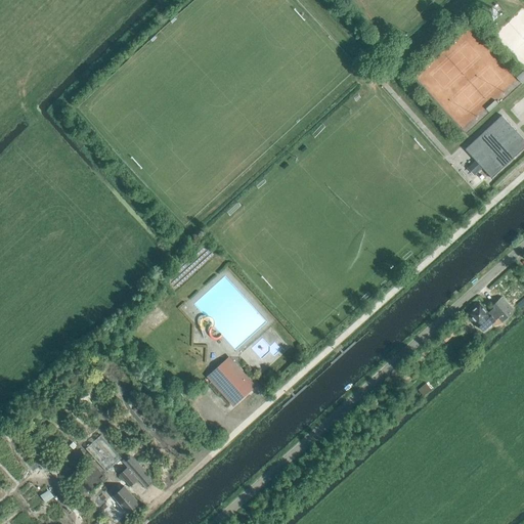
[(385,46),(381,41),(373,48),(377,53),(385,46)]
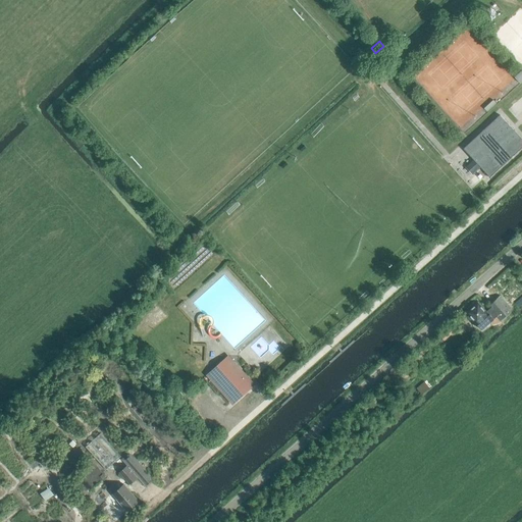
[(489,177),(521,147),(521,140),(500,116),(460,152),(473,166),(476,163),(489,177)]
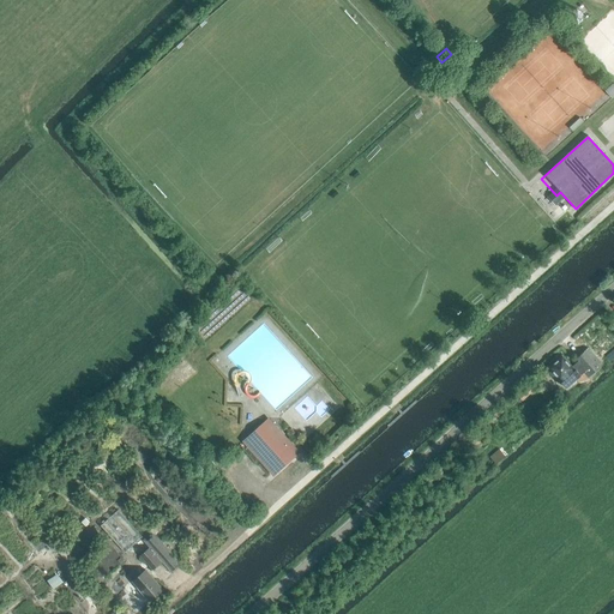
[(573,361),(577,366),(584,373),(588,378),(602,365),(588,348),(573,361)]
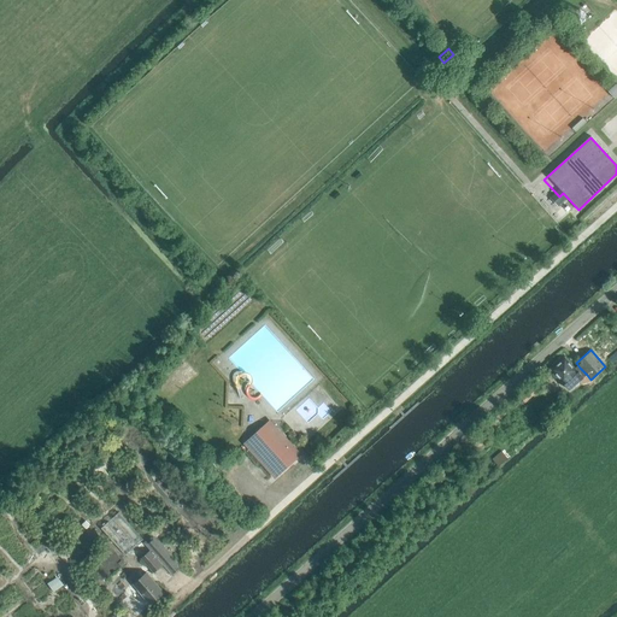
[(587,375),(580,368),(576,371),(564,358),(552,370),(570,389),(587,375)]
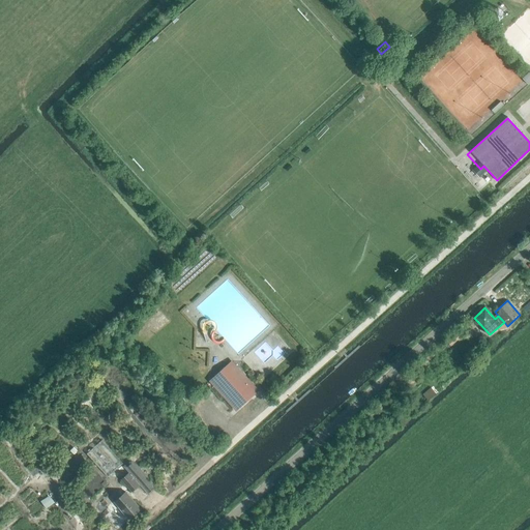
[(461,339),(455,332),(445,341),(450,347),(461,339)]
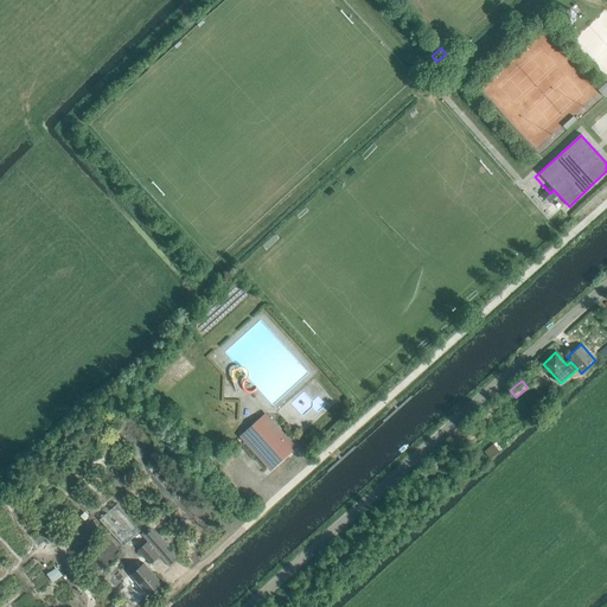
[(272,467),(293,448),(272,425),(272,421),(268,421),(263,415),(242,434),(272,467)]
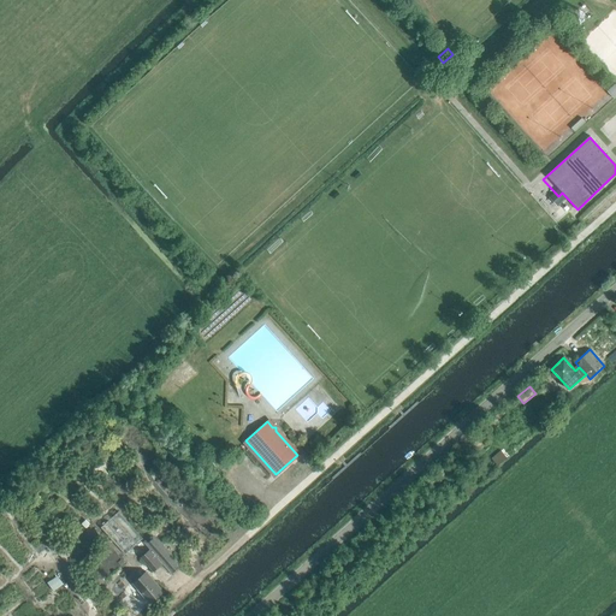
[(498,466),(504,460),(498,452),(491,458),(498,466)]
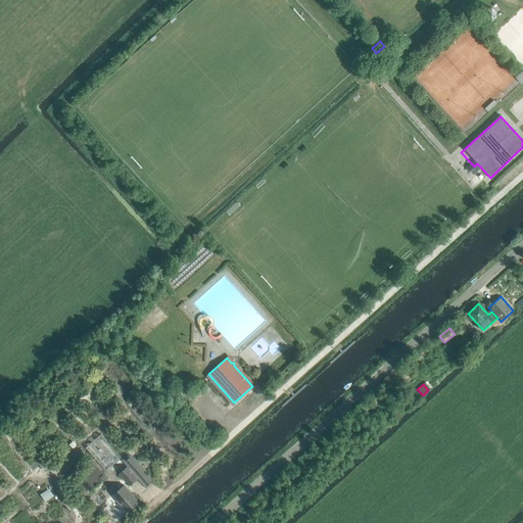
[(122,458),(100,435),(86,448),(106,471),(122,458)]
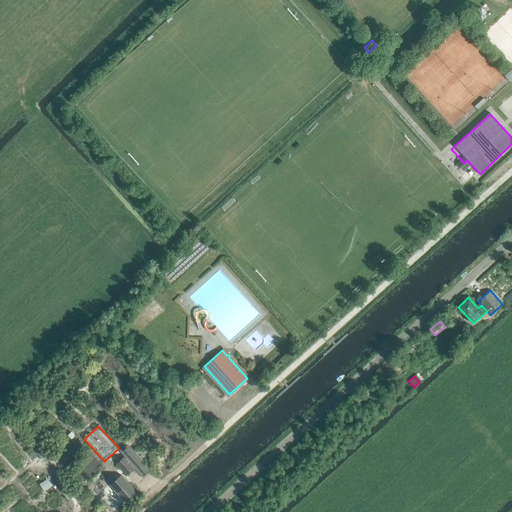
[(152,471),(128,443),(119,451),(124,456),(117,463),(127,475),(135,468),(144,478),(152,471)]
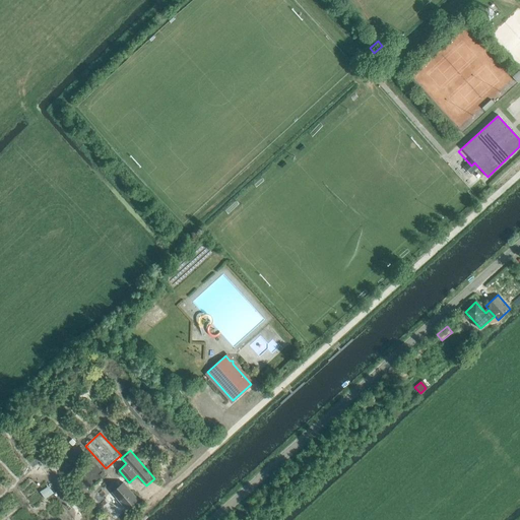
[(127,510),(139,500),(123,482),(112,493),(127,510)]
